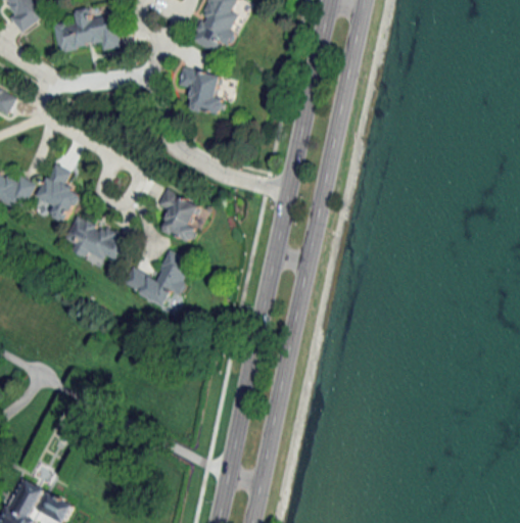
[(36,0),(1,0),(12,13),(9,16),(20,32),(46,12),(36,0)]
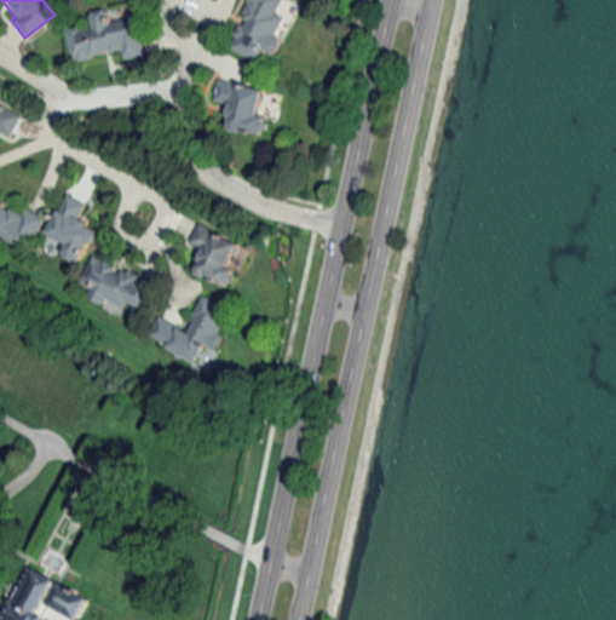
[(245,0),(234,22),(236,23),(224,46),(254,62),(260,51),(270,56),(278,38),(272,34),(281,16),(274,13),(280,0),(245,0)]
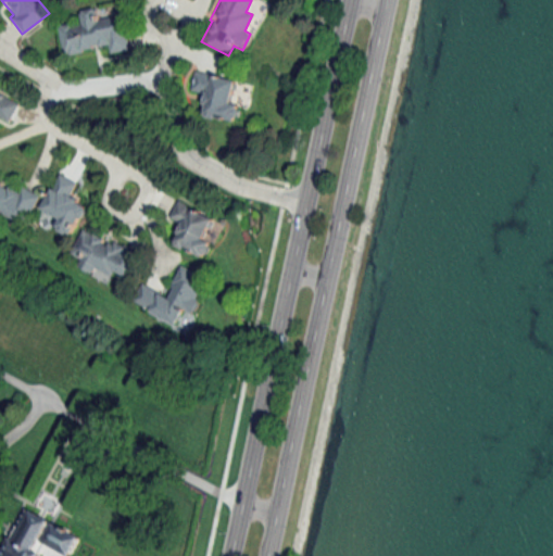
[(78,21),(55,24),(60,53),(107,47),(108,52),(127,50),(122,14),(96,17),(95,7),(77,9),(78,21)]
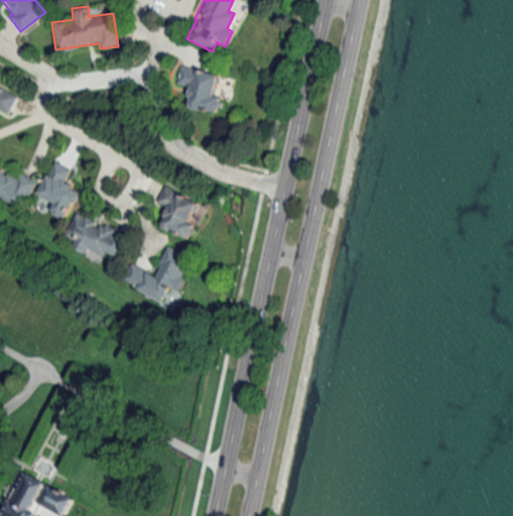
[(221,114),(228,76),(178,67),(175,85),(188,87),(185,107),(221,114)]
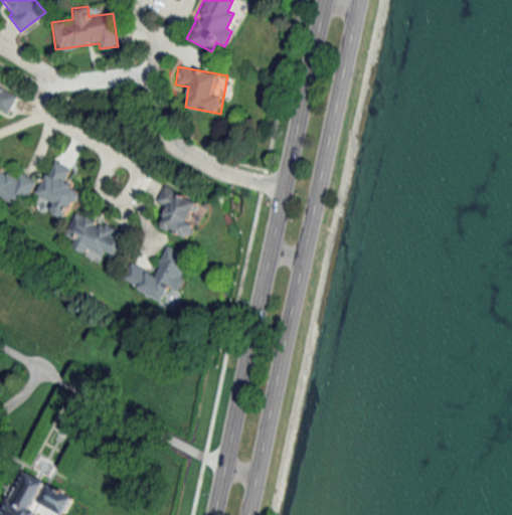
[(17,94),(0,84),(0,108),(8,112),(17,94)]
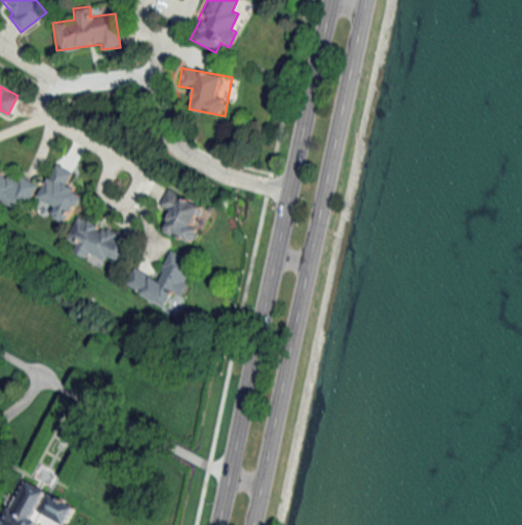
[(71,172),(53,164),(38,197),(54,205),(49,215),(65,223),(80,192),(65,185),(71,172)]
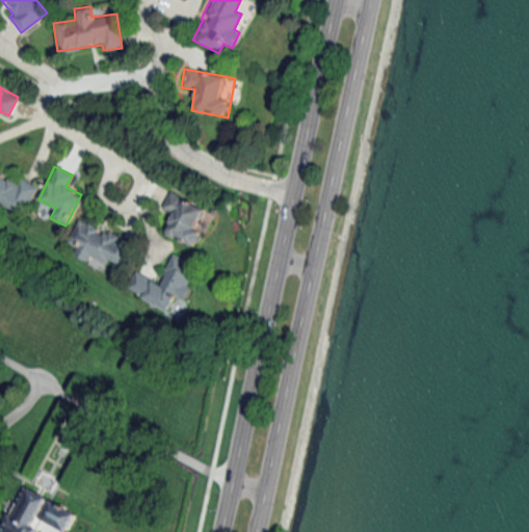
[(35,189),(0,171),(0,205),(22,215),(35,189)]
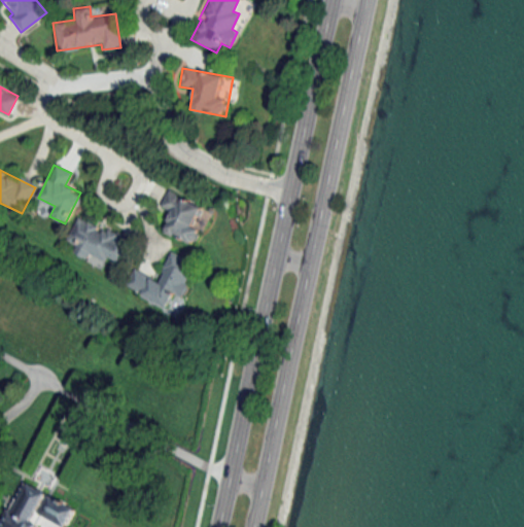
[(199,227),(193,224),(201,205),(167,189),(159,206),(170,211),(161,232),(191,245),(199,227)]
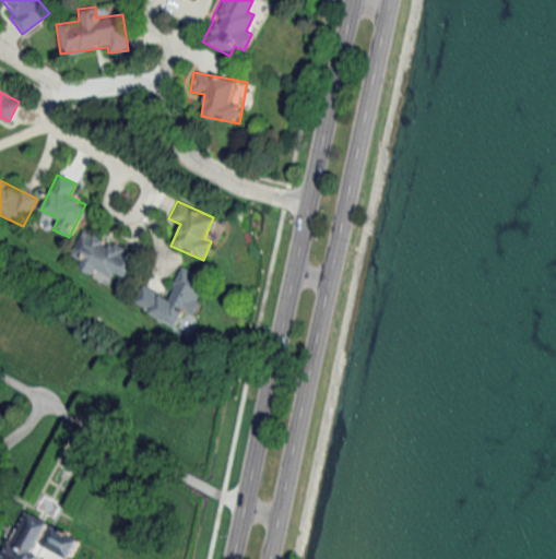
[(135,252),(81,230),(71,256),(80,259),(77,266),(110,280),(113,273),(126,278),(135,252)]
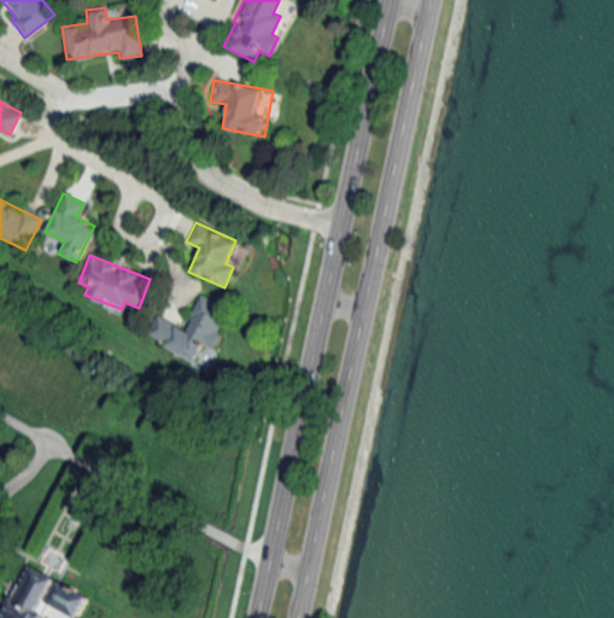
[(211,348),(228,308),(199,295),(185,328),(155,315),(145,337),(194,359),(200,343),(211,348)]
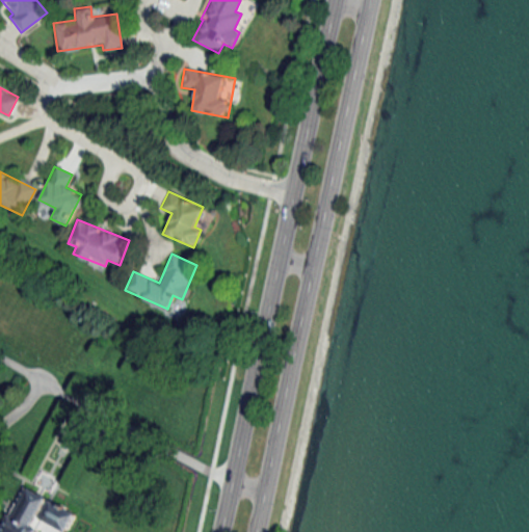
[(33,531),(35,529),(31,527),(46,496),(19,484),(0,525),(0,531),(33,531)]
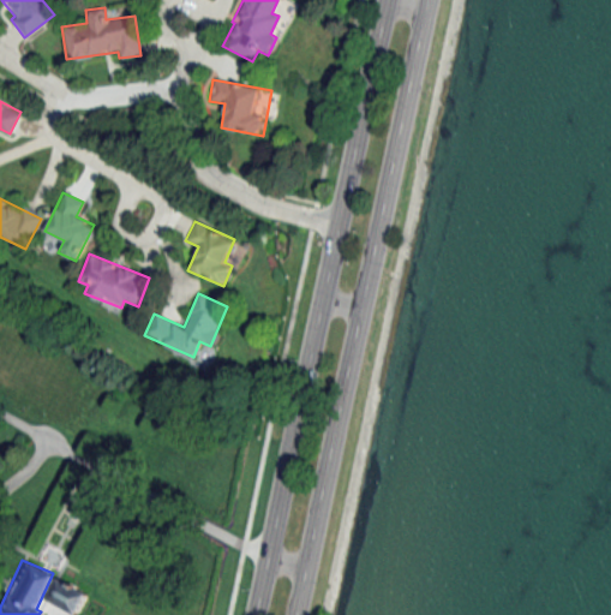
[(75,614),(85,592),(57,578),(45,599),(75,614)]
